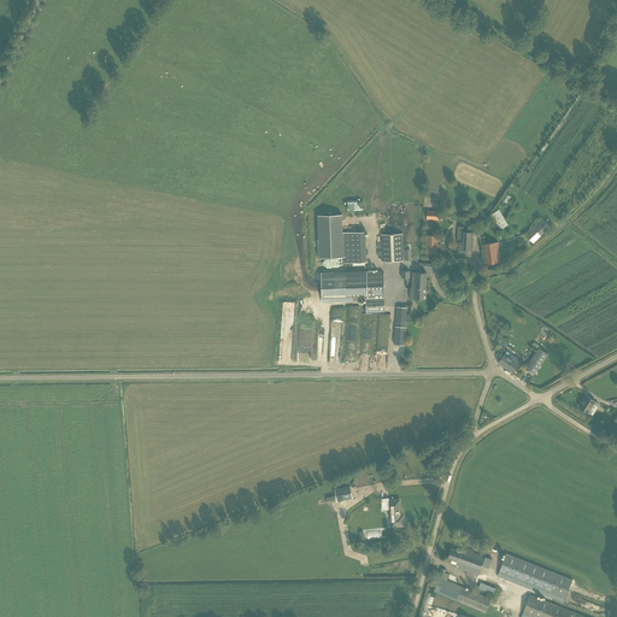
[(500,201),(505,205),(511,198),(506,194),(500,201)]
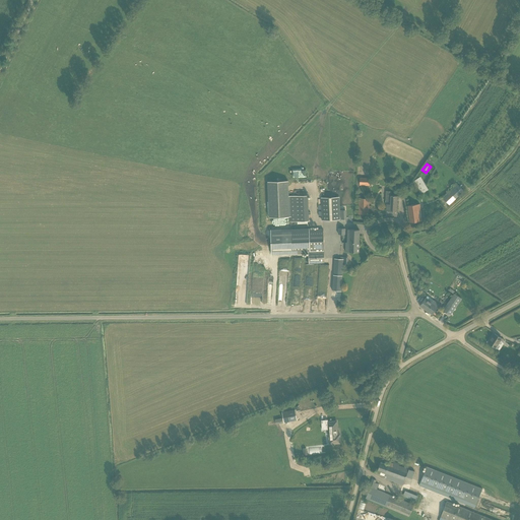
[(420,177),(416,179),(412,182),(420,194),(429,190),(420,177)]
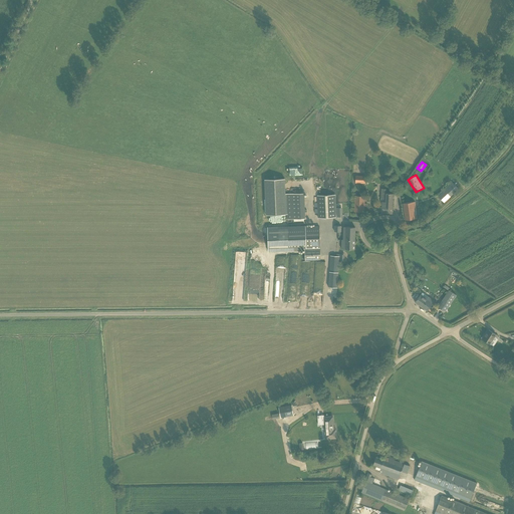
[(304,194),(286,194),(285,194),(285,179),(264,179),(266,215),(287,214),(287,219),(305,219),(304,194)]
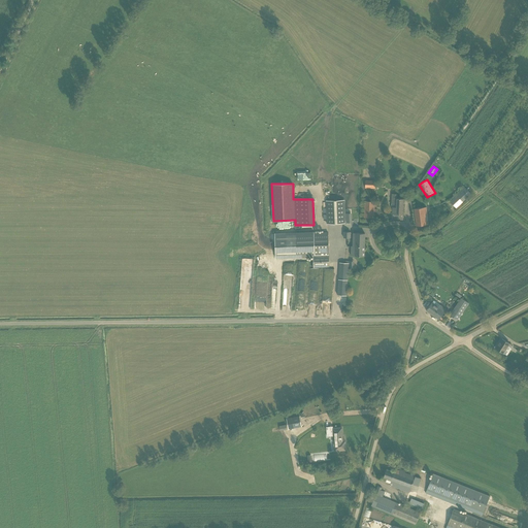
[(465,188),(454,198),(450,202),(456,208),(471,194),(465,188)]
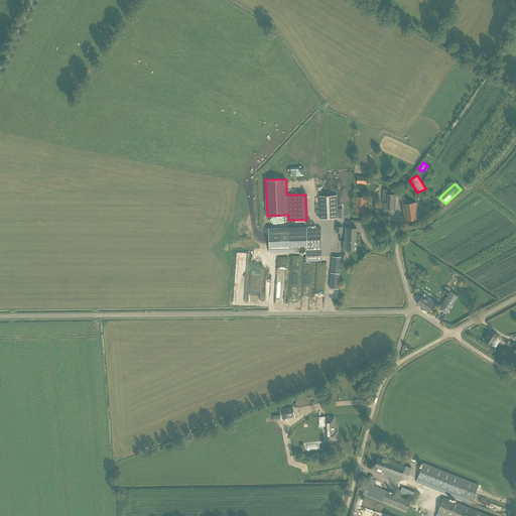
[(394,215),(395,195),(388,194),(388,189),(383,189),(382,203),(383,203),(383,215),(394,215)]
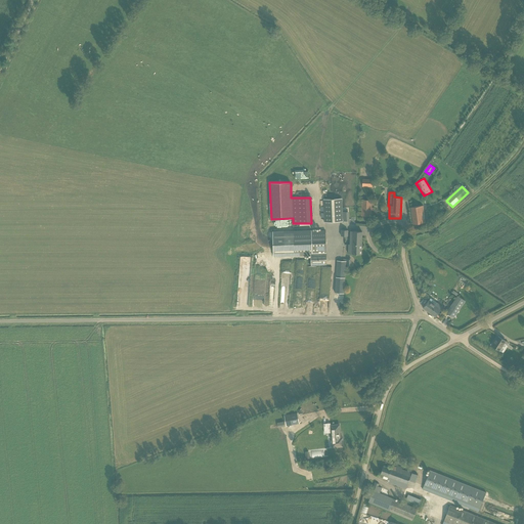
[(323,200),(324,222),(343,221),(342,199),(323,200)]
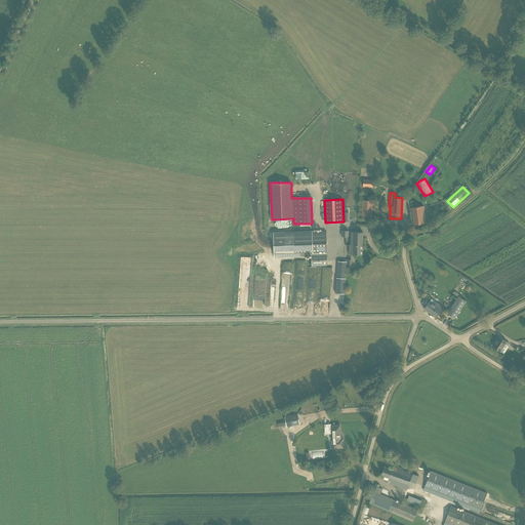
[(363,200),(362,211),(362,216),(372,217),(373,201),(363,200)]
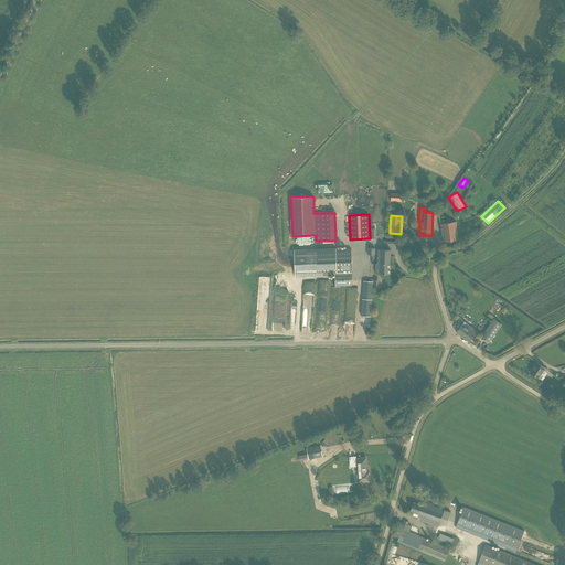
[(456,222),(444,224),(445,232),(446,242),(458,240),(456,222)]
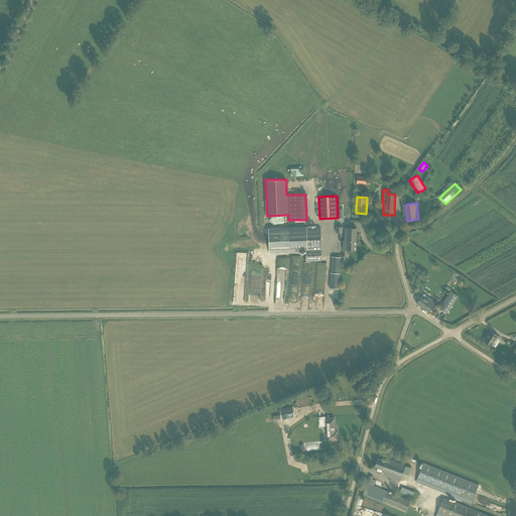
[(320,227),(268,229),(269,252),(305,251),(306,262),(321,261),(320,227)]
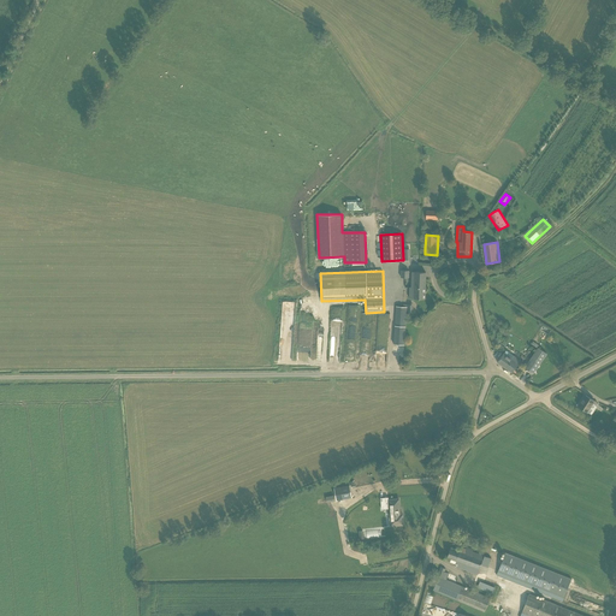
[(413,272),(412,288),(409,288),(409,298),(425,298),(426,273),(413,272)]
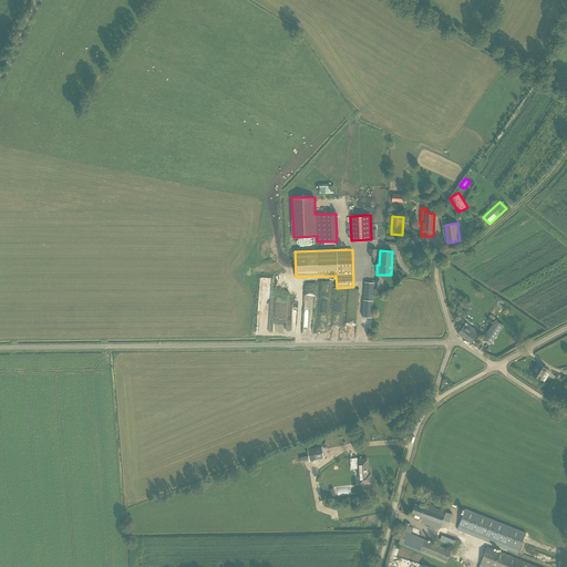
[(268,315),(268,280),(256,280),(257,315),(268,315)]
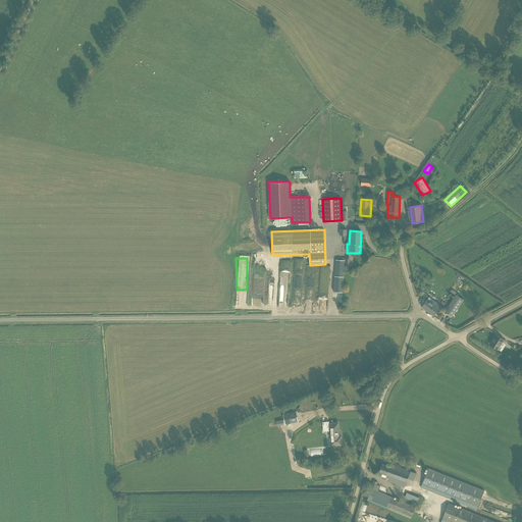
[(334,273),(334,277),(333,292),(343,293),(345,258),(342,258),(341,260),(335,260),(334,273)]
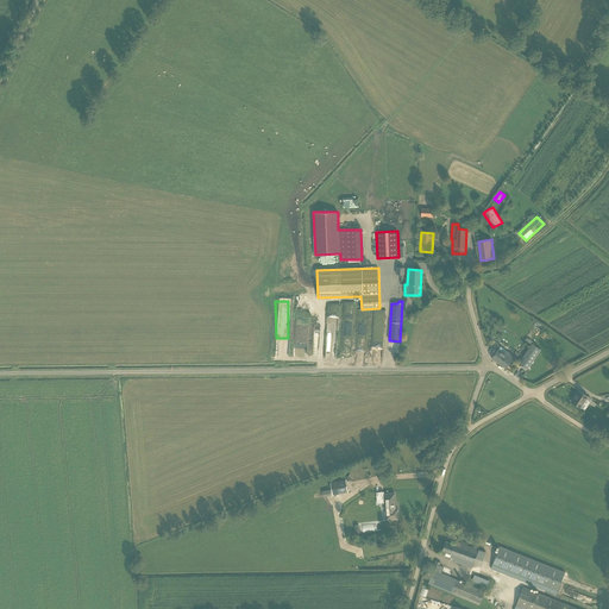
[(303,353),(305,328),(300,328),(300,336),(293,336),(293,345),(292,345),(290,352),(303,353)]
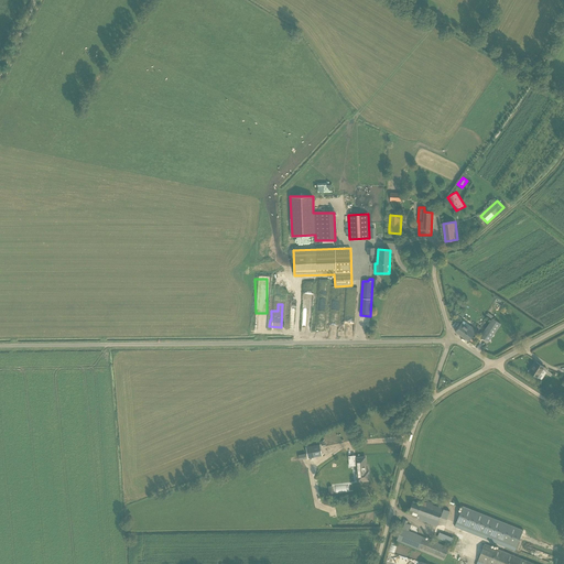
[(492,318),(492,320),(480,337),(488,342),(500,324),(492,318)]
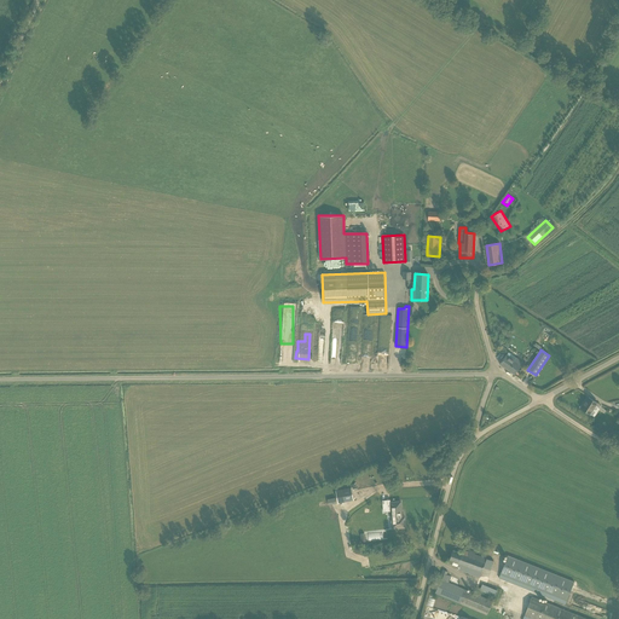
[(515,360),(507,354),(499,364),(514,375),(522,363),(516,358),(515,360)]
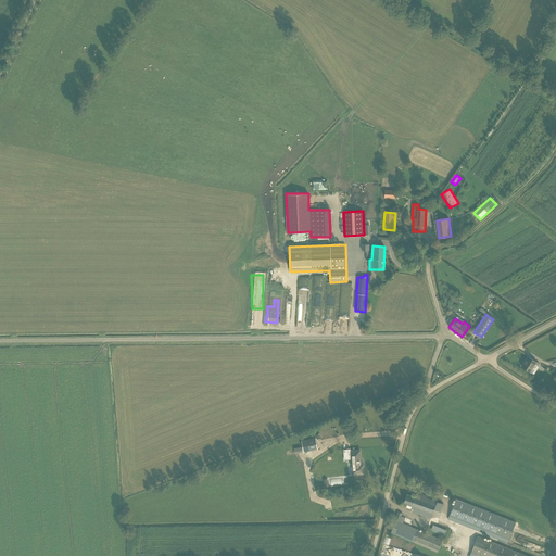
[(536,362),(528,356),(521,366),(530,373),(536,362)]
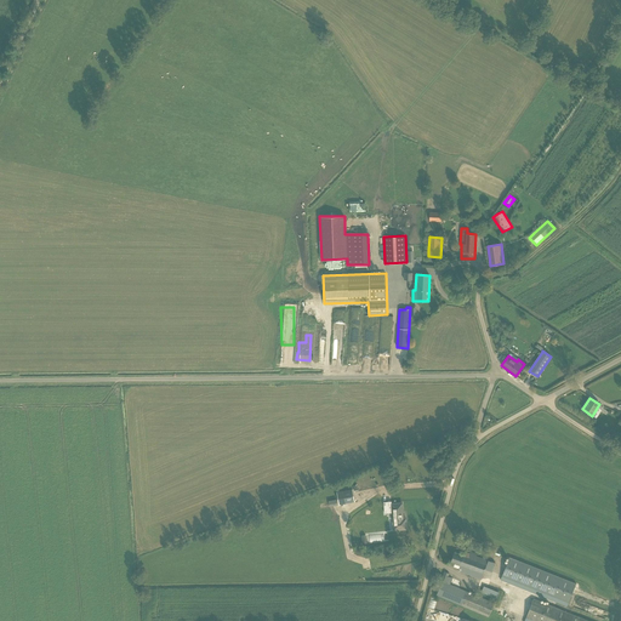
[(336,491),(339,501),(339,505),(354,502),(352,490),(349,490),(348,489),(336,491)]
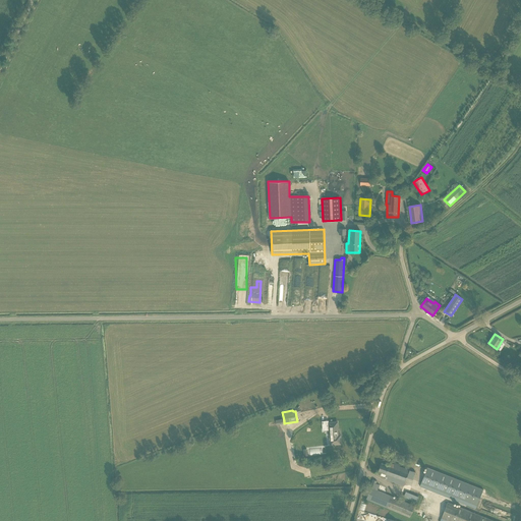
[(336,422),(329,422),(329,427),(330,426),(331,435),(329,435),(330,441),(330,445),(332,445),(341,444),(341,437),(339,437),(338,425),(337,425),(336,422)]
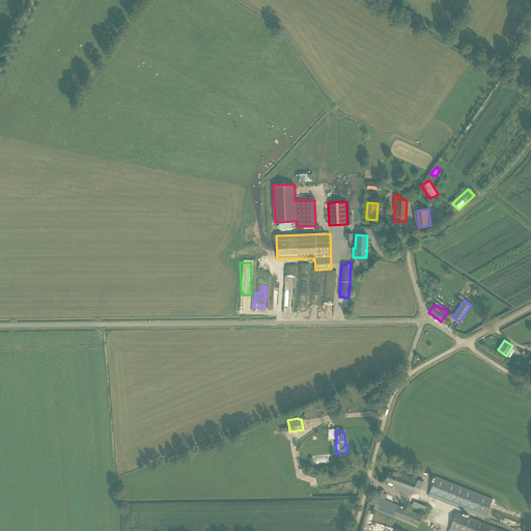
[(391,488),(396,490),(411,496),(415,486),(421,488),(423,482),(408,476),(408,474),(402,472),(401,474),(397,472),(396,475),(389,472),(384,483),(392,486),(391,488)]
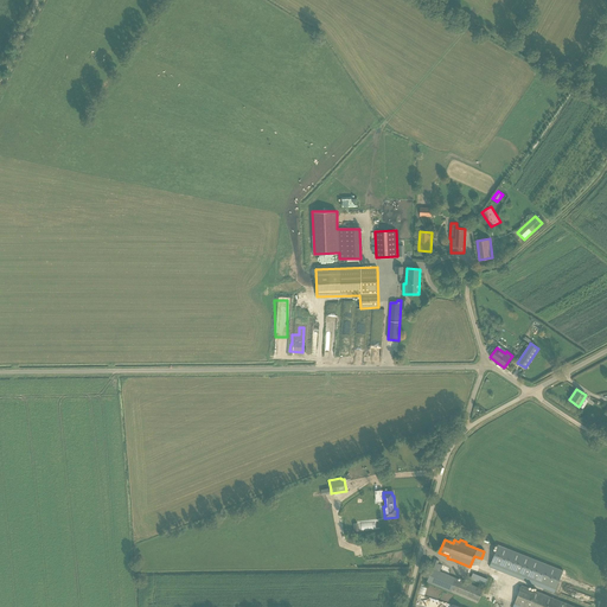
[(498,544),(490,564),(556,589),(563,570),(498,544)]
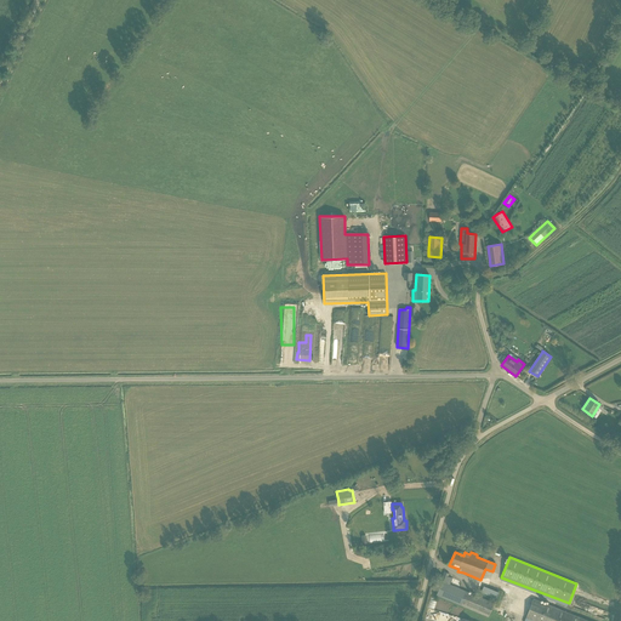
[(437,594),(443,597),(489,615),(494,603),(449,585),(451,579),(448,576),(449,574),(444,571),(440,581),(442,581),(437,594)]
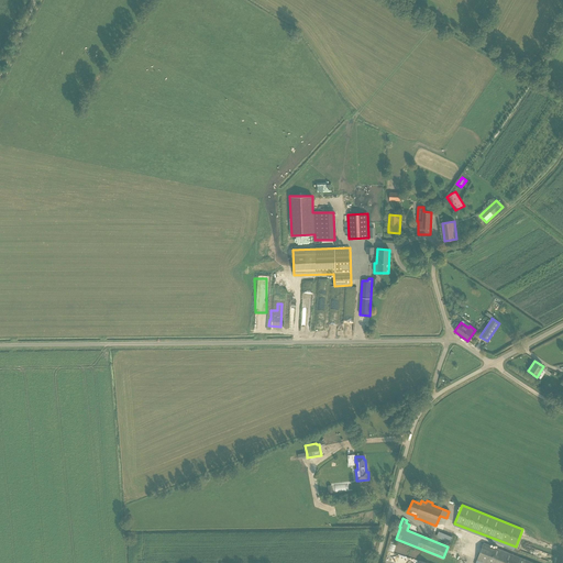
[(439,531),(435,538),(450,543),(453,537),(439,531)]
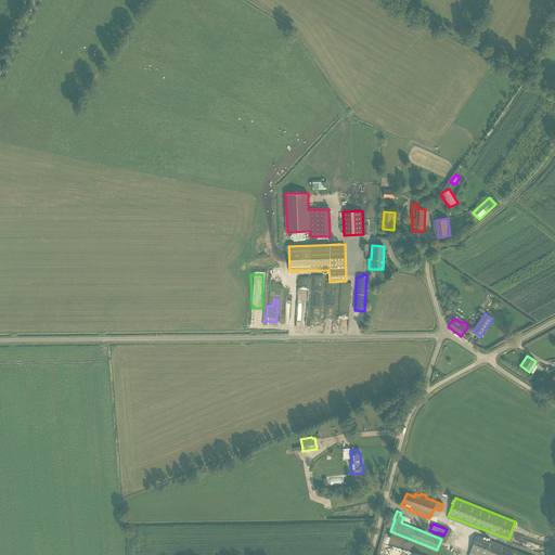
[(476,554),(526,554),(477,534),(469,553),(476,554)]
